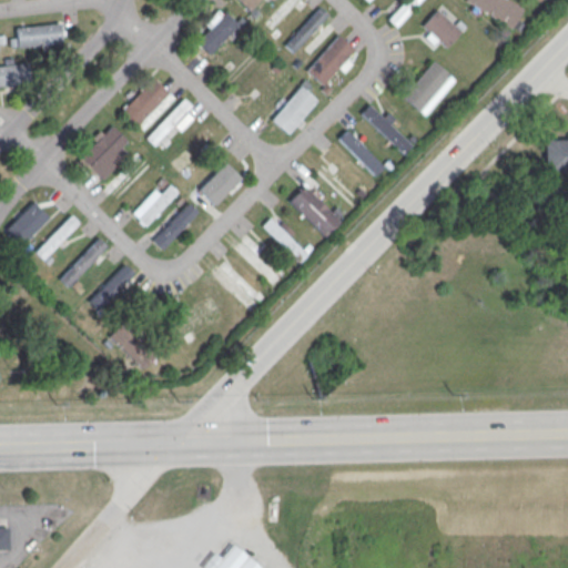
[(236,0),(247,10),(257,0),(236,0)]
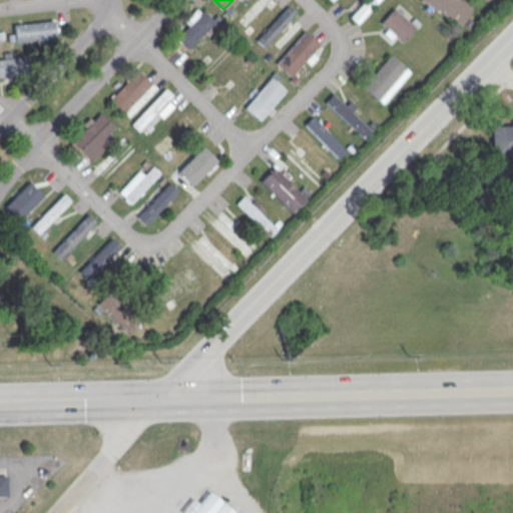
[(271,0),(255,0),(237,19),(244,26),(271,0)]
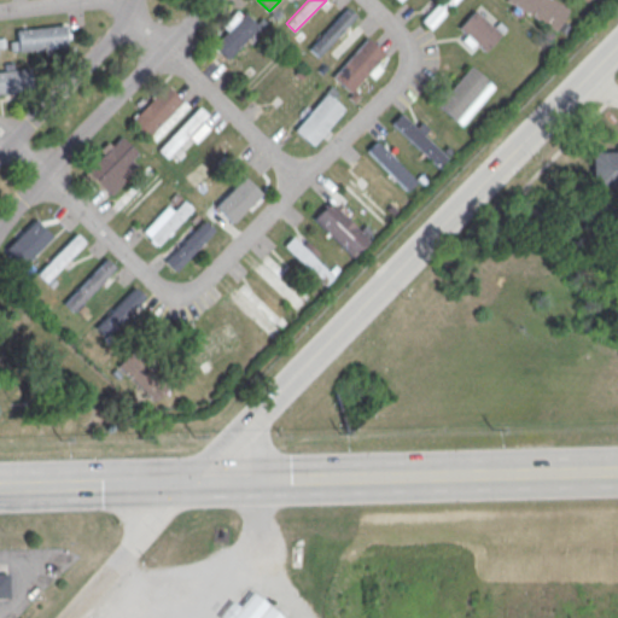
[(437,0),(419,19),(429,29),(455,0),(437,0)]
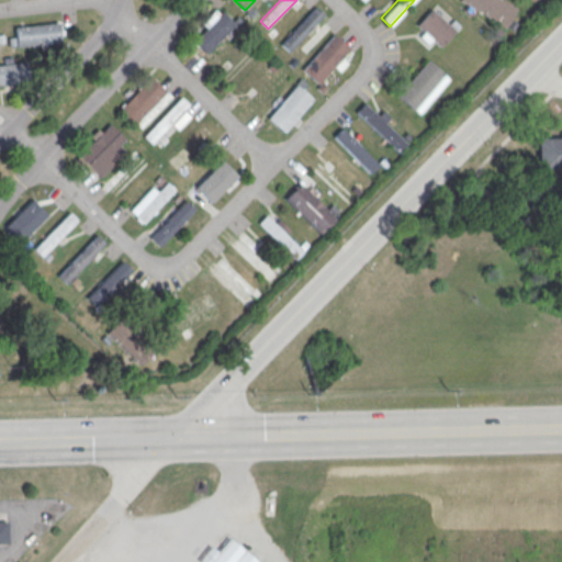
[(505,27),(517,6),(506,0),(459,0),(459,1),(505,27)]
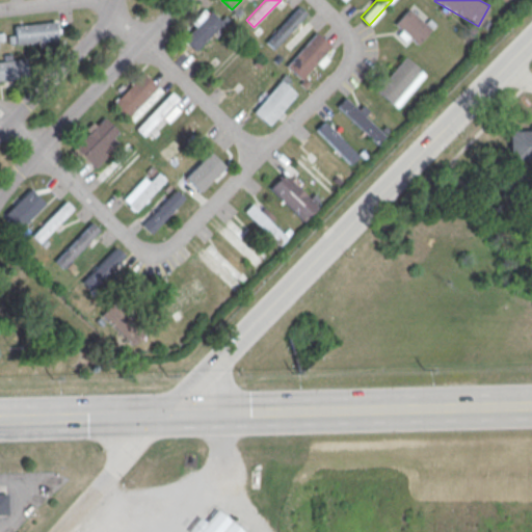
[(307,14),(298,6),(265,41),(272,48),(307,14)]
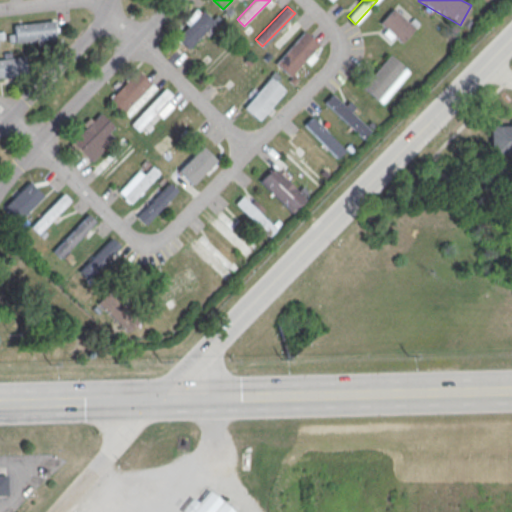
[(416,27),(394,6),(376,25),(397,46),(416,27)]
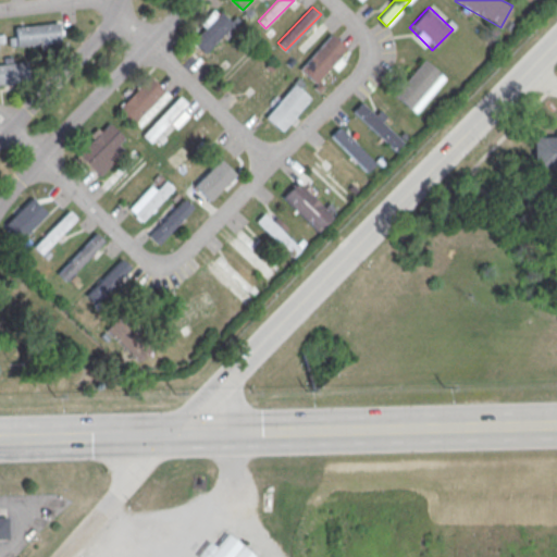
[(232,23),(219,10),(198,32),(211,45),(232,23)]
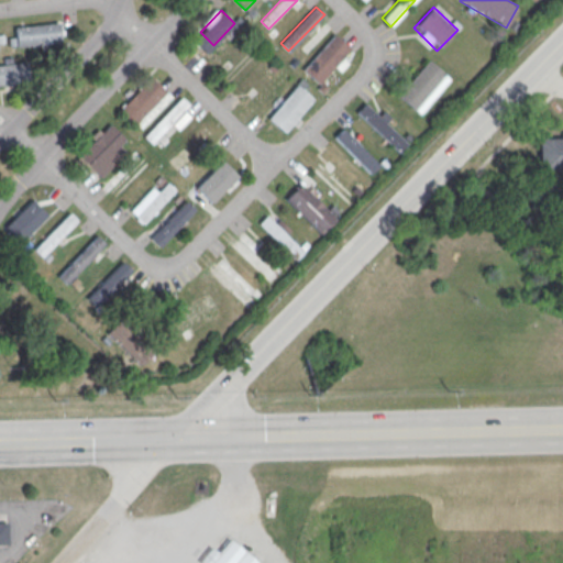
[(13,25),(14,46),(59,43),(58,23),(13,25)]
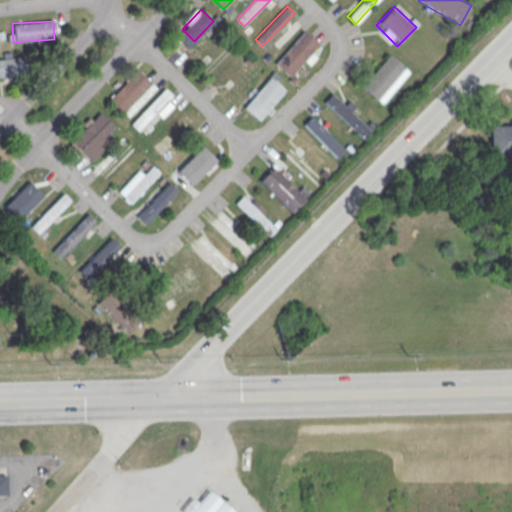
[(276,65),(291,76),(303,60),(308,64),(322,46),(302,31),(276,65)]
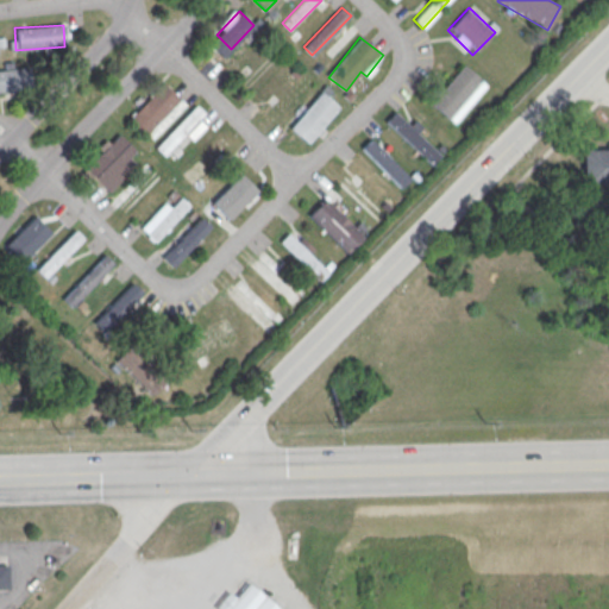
[(428,104),(454,124),(487,85),(460,64),(428,104)]
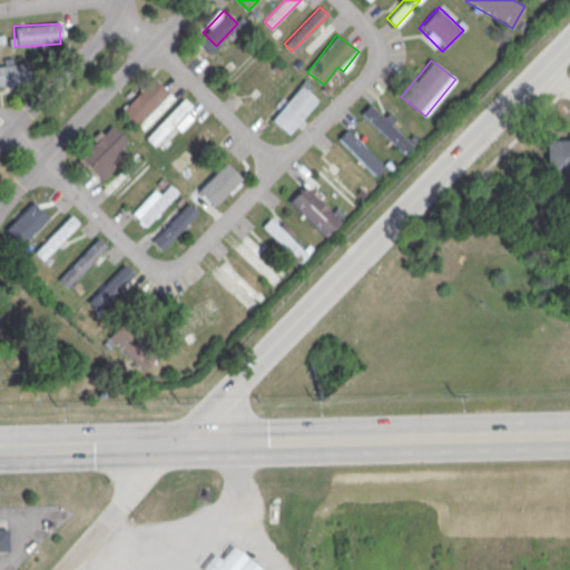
[(0,65),(0,85),(29,84),(28,64),(0,65)]
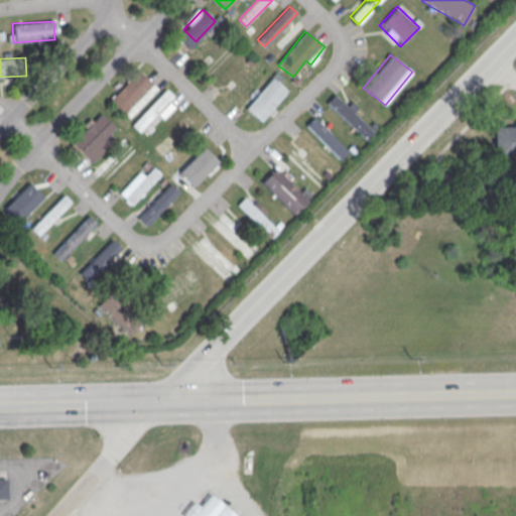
[(156,88),(141,73),(111,103),(126,118),(156,88)]
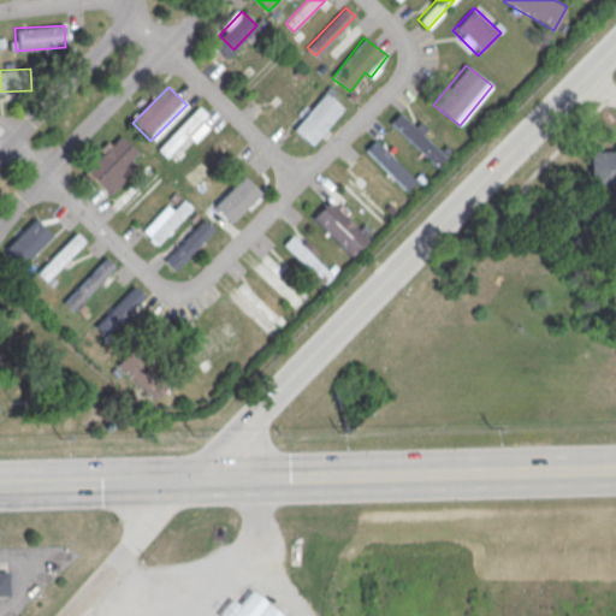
[(212,122),(197,107),(157,148),(165,157),(187,135),(193,142),(212,122)]
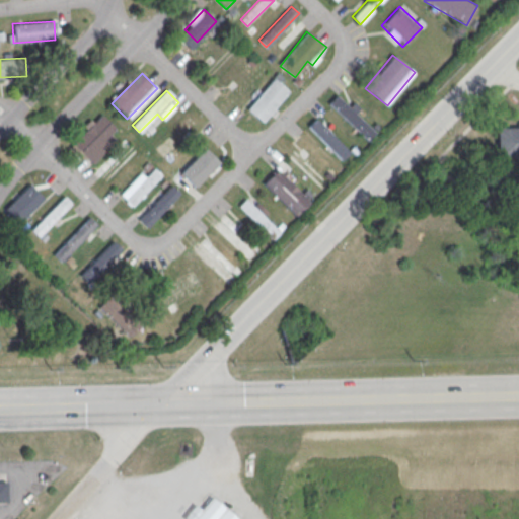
[(356,115),(358,113),(339,93),(328,103),(366,141),(374,133),(356,115)]
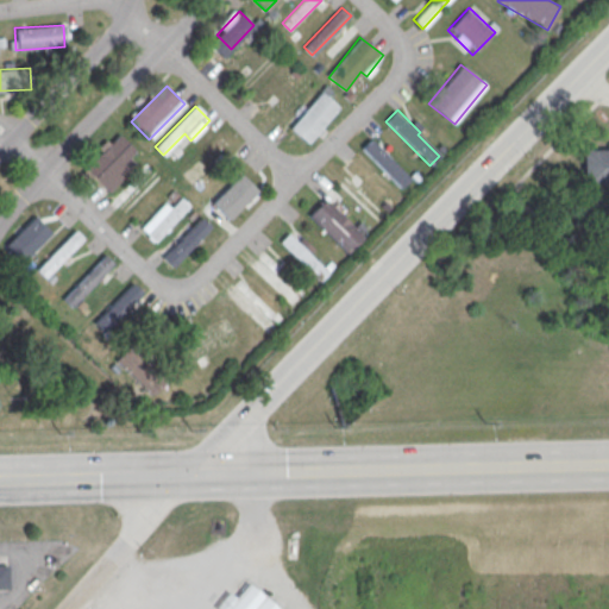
[(132,167),(125,161),(135,150),(117,132),(79,170),(105,195),(132,167)]
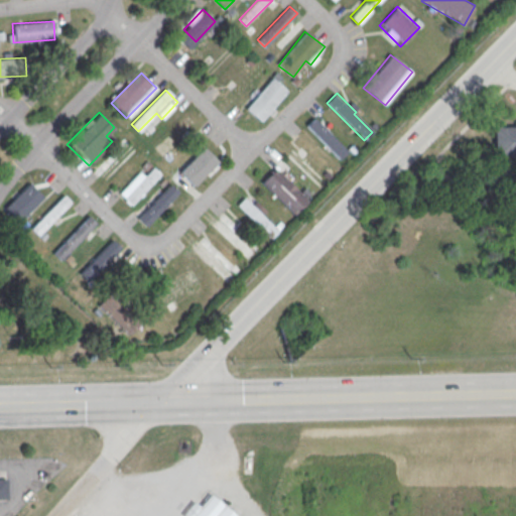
[(337,134),(321,119),(310,130),(343,163),(351,155),(334,138),(337,134)]
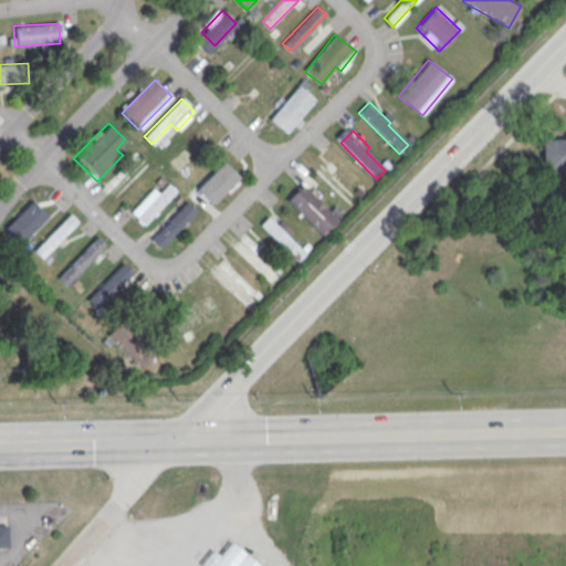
[(541,171),(565,170),(565,137),(541,137),(541,171)]
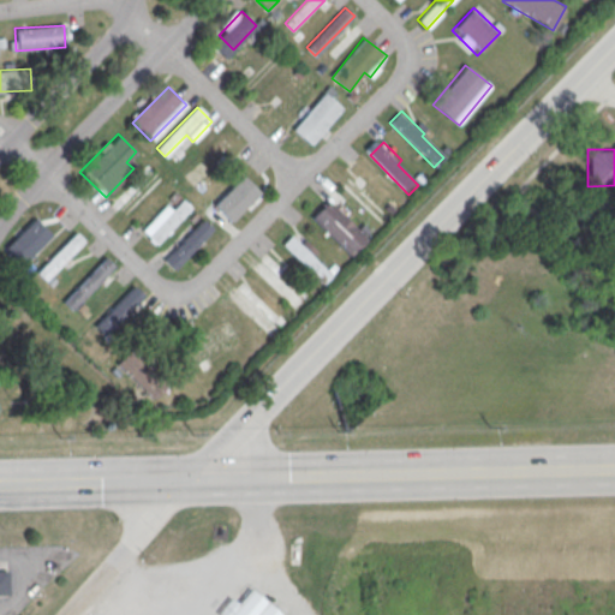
[(389,215),(369,196),(374,191),(353,172),(340,185),(381,224),(389,215)]
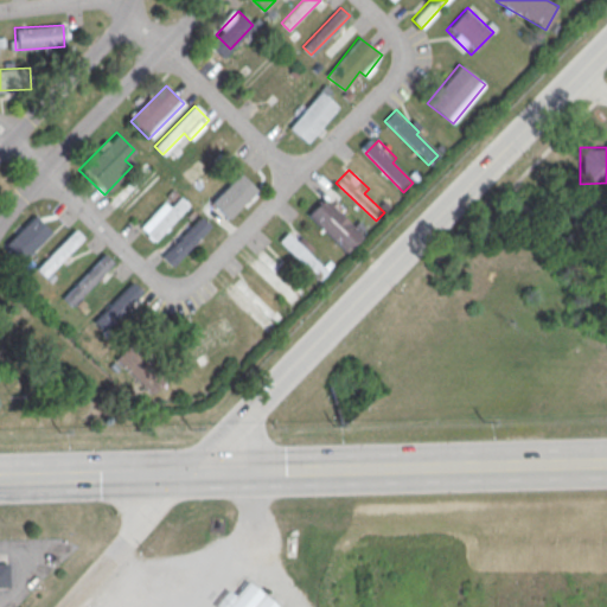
[(165,200),(139,228),(153,241),(189,205),(179,197),(171,206),(165,200)]
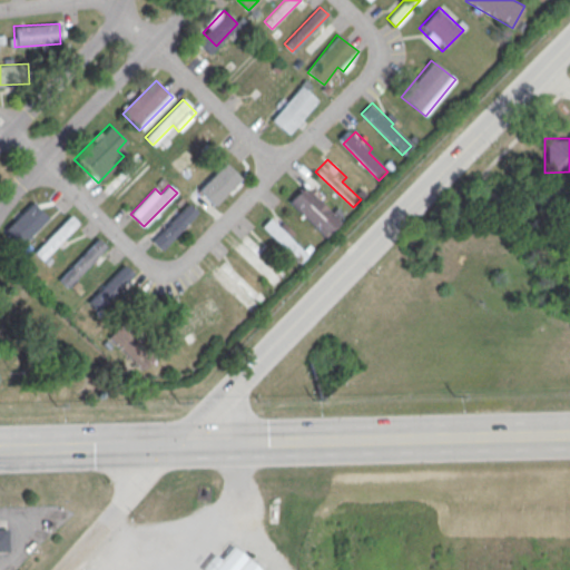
[(324,237),(340,220),(304,185),(288,200),(324,237)]
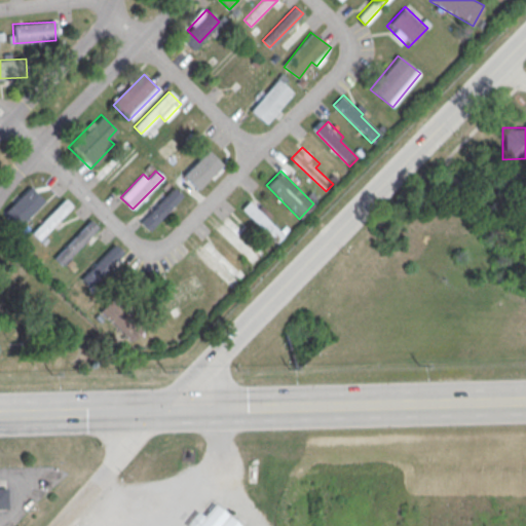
[(17,228),(42,202),(30,190),(4,215),(17,228)]
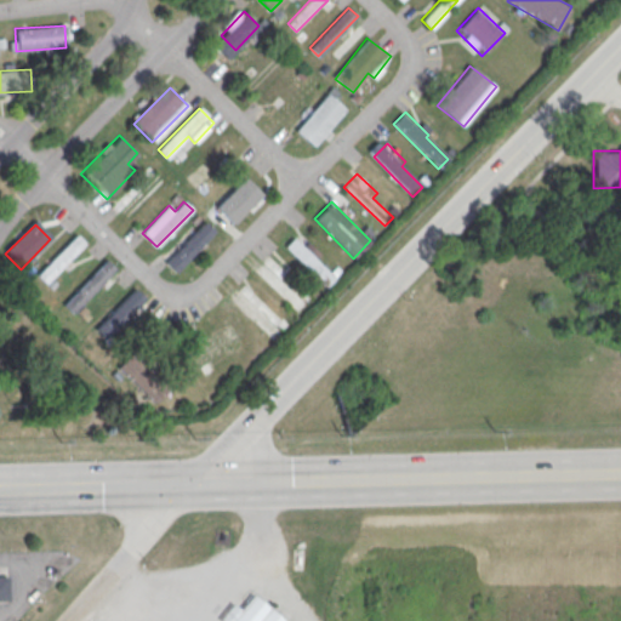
[(319,255),(297,233),(284,246),(324,286),(334,278),(315,258),(319,255)]
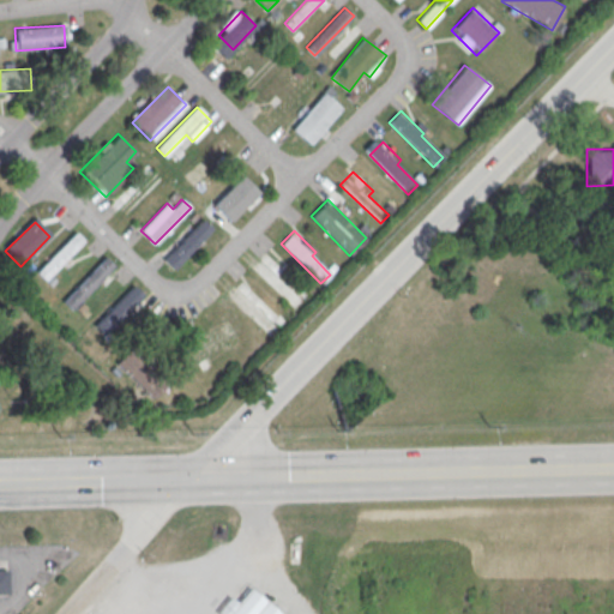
[(44,280),(84,240),(76,232),(36,271),(44,280)]
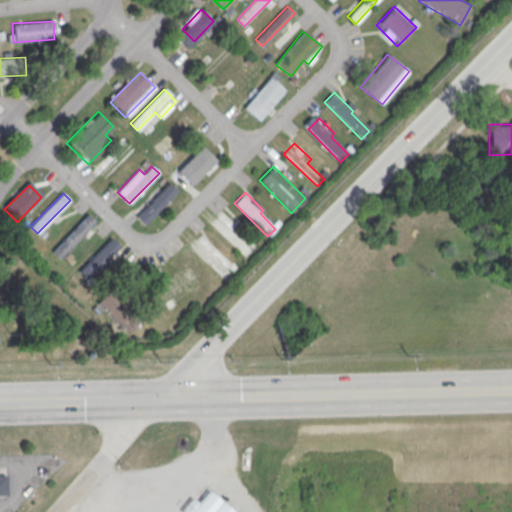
[(210,222),(246,258),(253,250),(233,229),(237,226),(221,210),(210,222)]
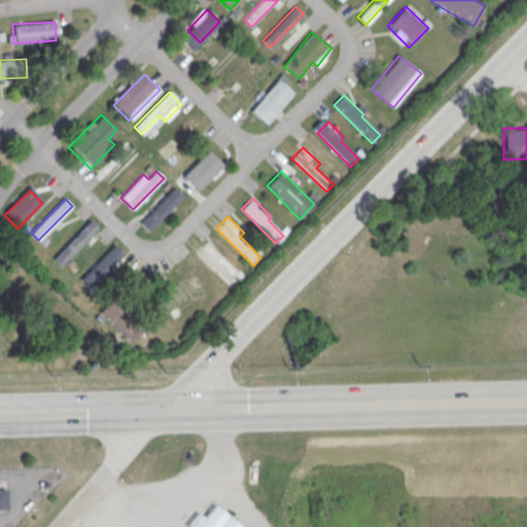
[(54,258),(61,266),(98,229),(90,220),(54,258)]
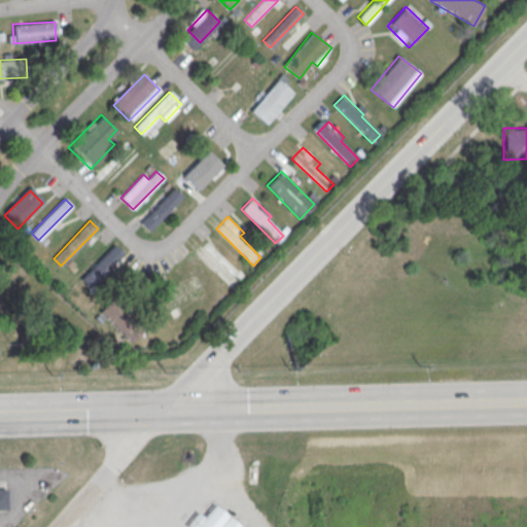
[(195,252),(231,289),(244,276),(207,239),(195,252)]
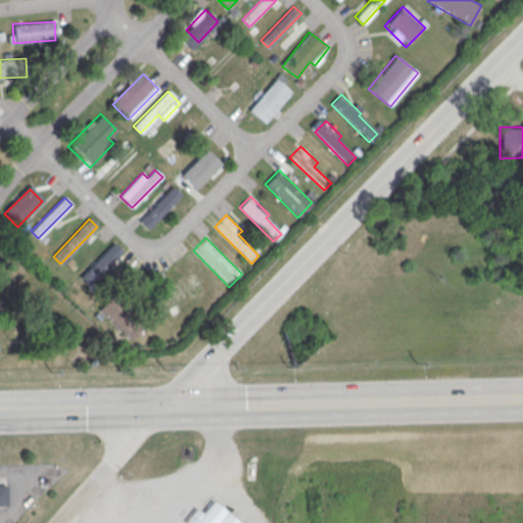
[(202,287),(192,272),(158,293),(168,308),(202,287)]
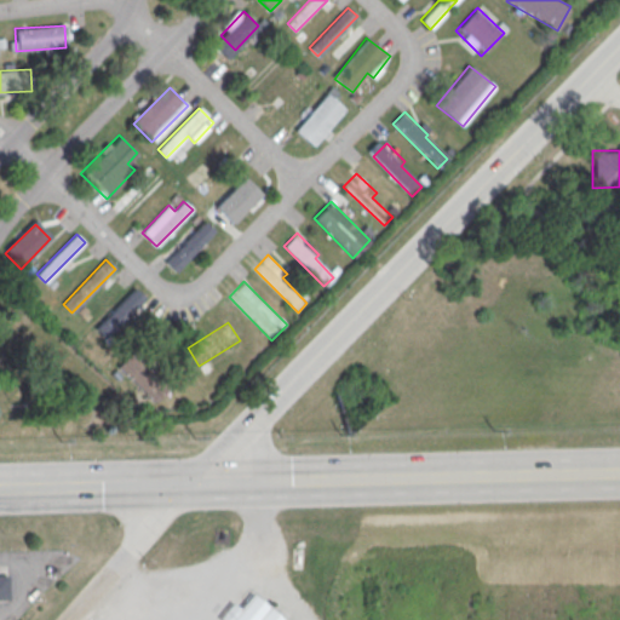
[(156,401),(167,385),(126,355),(115,369),(156,401)]
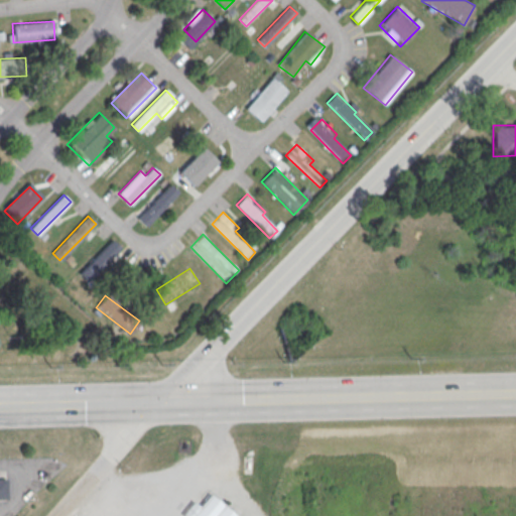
[(182,515),(234,515),(236,514),(209,494),(199,506),(192,501),(181,515),(182,515)]
